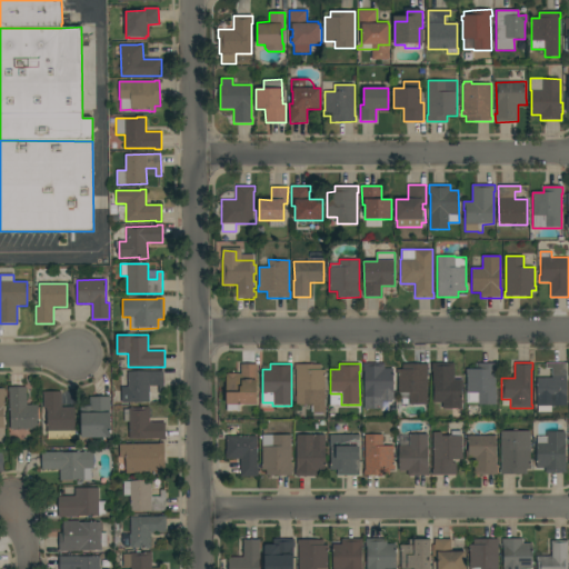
[(393,401),(381,401),(381,398),(365,398),(365,371),(363,371),(363,363),(385,363),(385,369),(393,369),(393,401)]
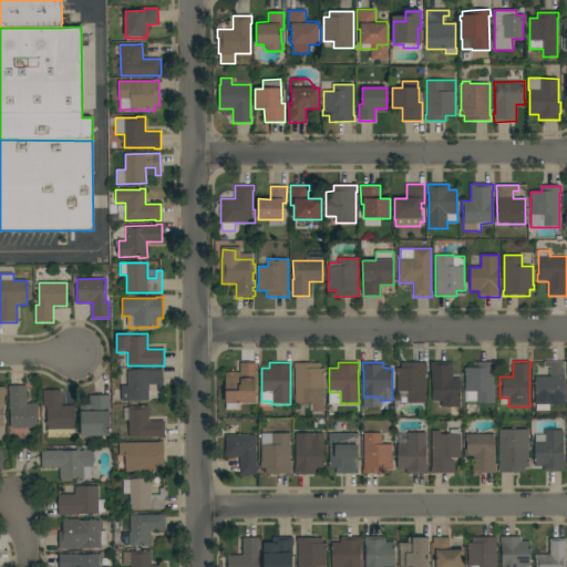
[(425,403),(408,403),(408,392),(398,392),(397,373),(395,373),(395,369),(401,369),(401,363),(426,362),(426,368),(425,368),(425,403)]
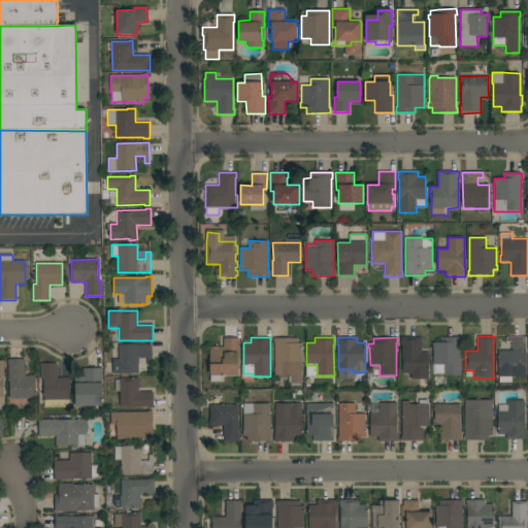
[(422,353),(429,353),(429,360),(428,360),(428,380),(411,380),(411,373),(401,373),(402,345),(400,345),(400,337),(422,337),(422,353)]
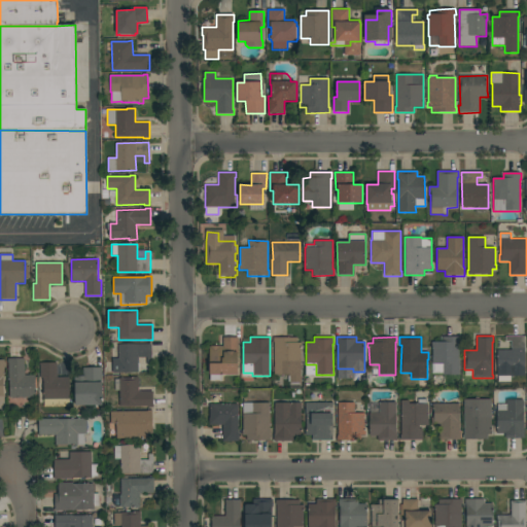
[(443,375),(443,363),(432,363),(432,350),(431,350),(432,342),(443,342),(443,337),(459,337),(459,375),(443,375)]
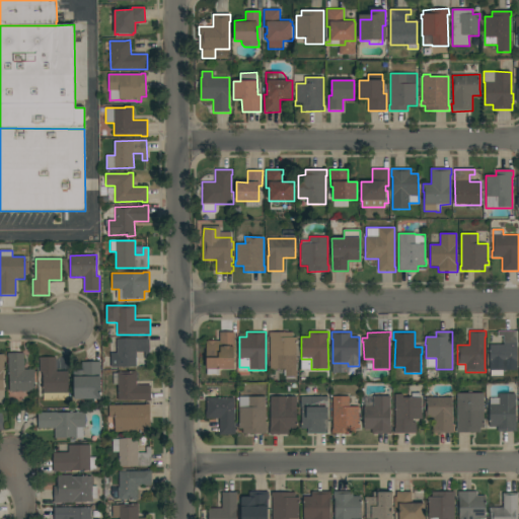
[(517,364),(503,364),(503,371),(491,371),(491,364),(490,364),(490,345),(504,345),(504,337),(498,337),(498,331),(517,331),(517,364)]
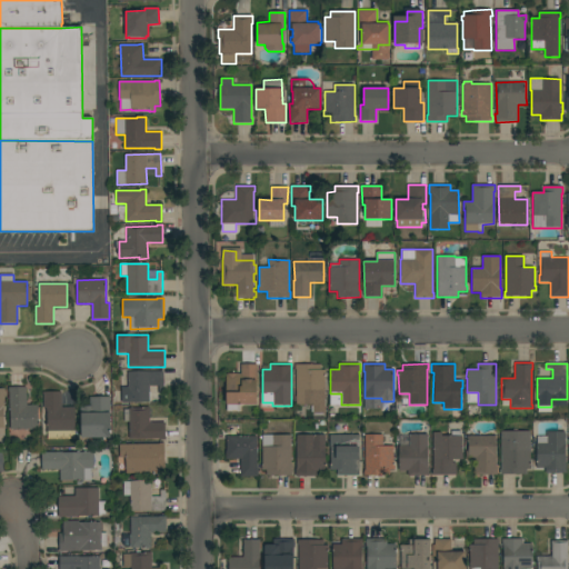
[(257,405),(226,405),(226,375),(241,375),(241,365),(257,365),(257,405)]
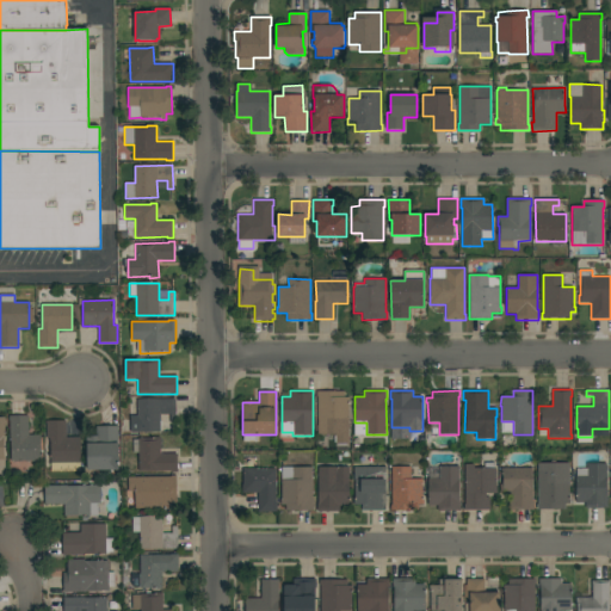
[(350,443),(335,444),(335,434),(319,434),(318,397),(316,397),(316,392),(344,392),(344,397),(349,397),(350,399),(350,401),(349,402),(350,443)]
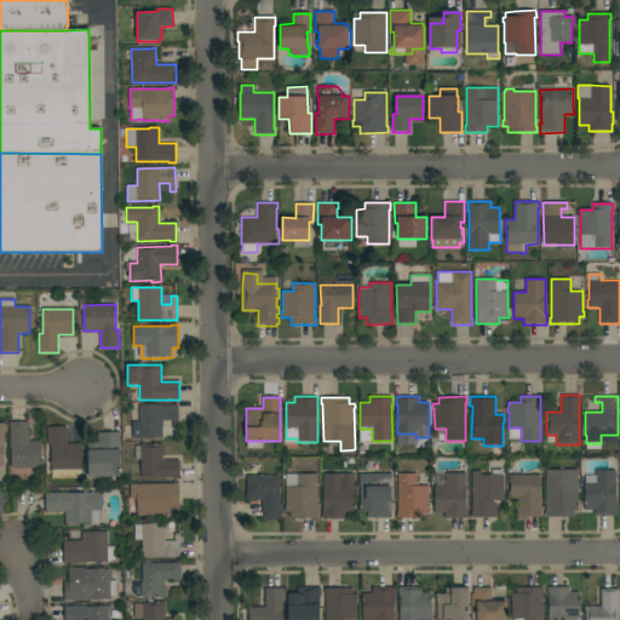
[(178,405),(179,420),(164,420),(164,438),(141,438),(141,440),(132,440),(132,423),(139,422),(139,406),(178,405)]
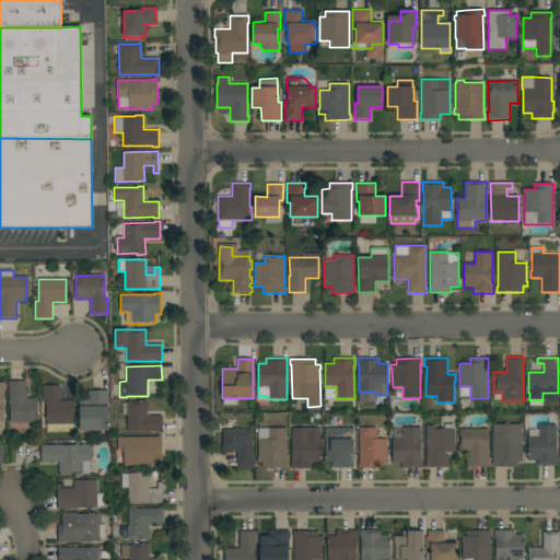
[(26,399),(37,398),(38,422),(11,423),(10,400),(9,385),(9,382),(26,381),(26,399)]
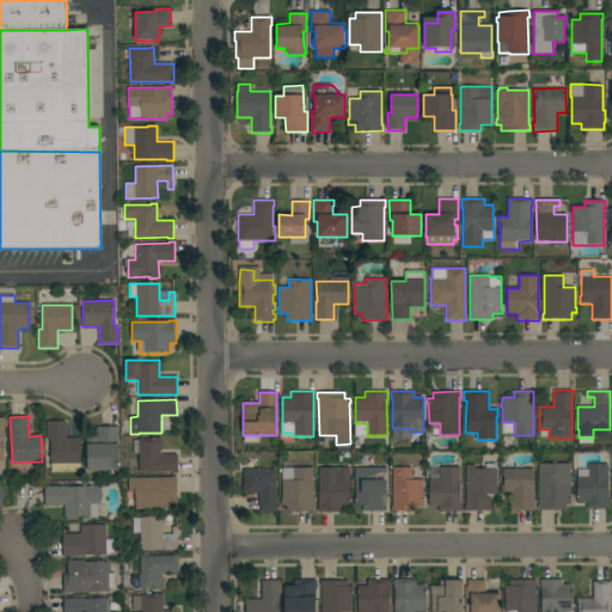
[(67,439),(80,438),(81,471),(51,472),(50,439),(47,440),(47,422),(66,421),(67,439)]
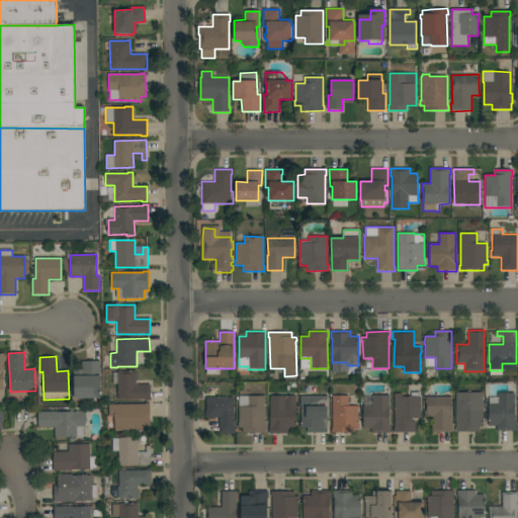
[(100,399),(73,399),(73,369),(81,369),(81,361),(100,361),(100,399)]
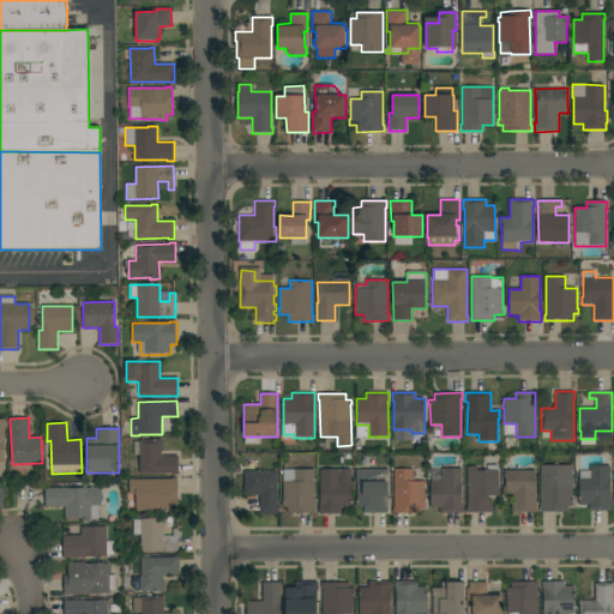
[(162,457),(179,456),(179,475),(172,475),(172,474),(140,474),(139,456),(134,456),(133,441),(139,441),(139,440),(154,440),(154,439),(161,439),(162,457)]
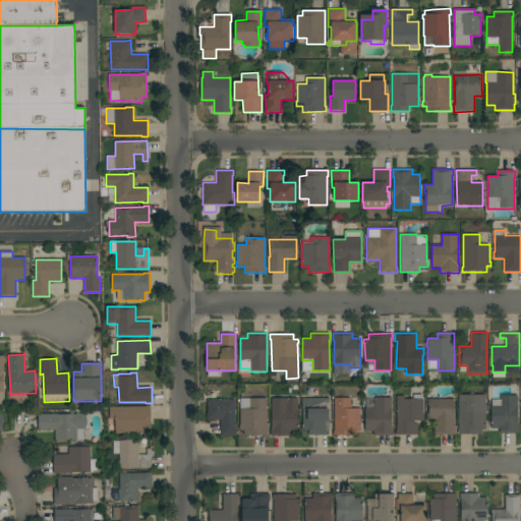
[(235,428),(236,428),(236,437),(220,437),(220,420),(207,420),(207,413),(208,413),(208,400),(209,400),(209,393),(219,393),(219,400),(235,400),(235,428)]
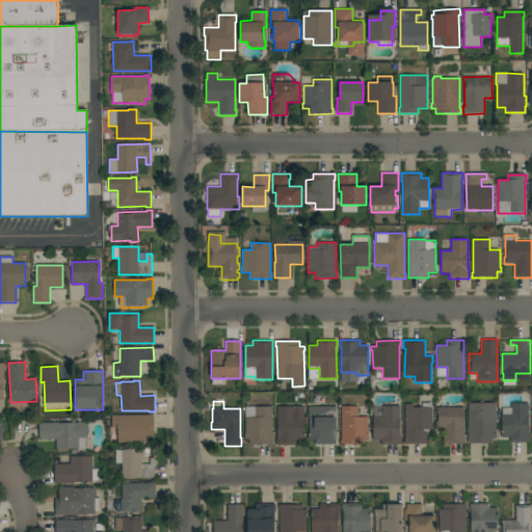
[(414,404),(414,407),(422,407),(422,403),(431,403),(431,407),(432,407),(432,423),(432,430),(424,430),(424,432),(427,432),(427,445),(404,445),(404,440),(405,440),(405,404),(414,404)]
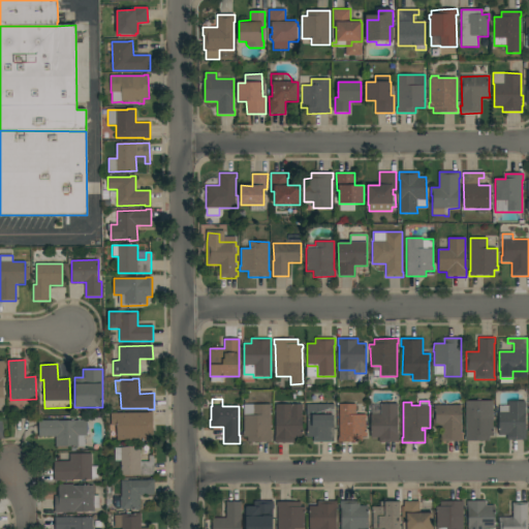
[(493,401),(493,432),(494,432),(494,436),(490,436),(490,441),(465,441),(465,436),(466,436),(466,401),(493,401)]
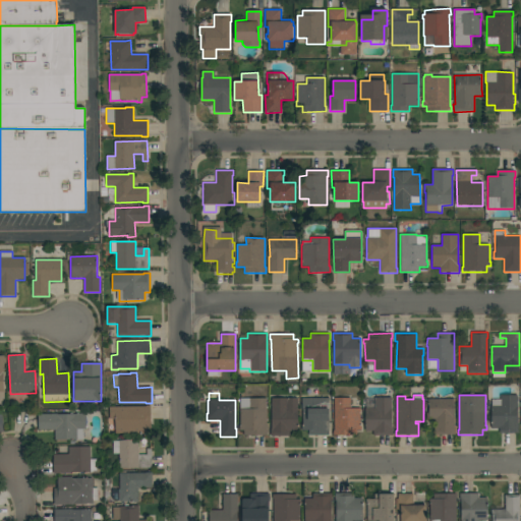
[(518,424),(519,424),(519,433),(500,433),(500,428),(491,428),(491,401),(501,401),(501,395),(517,395),(518,424)]
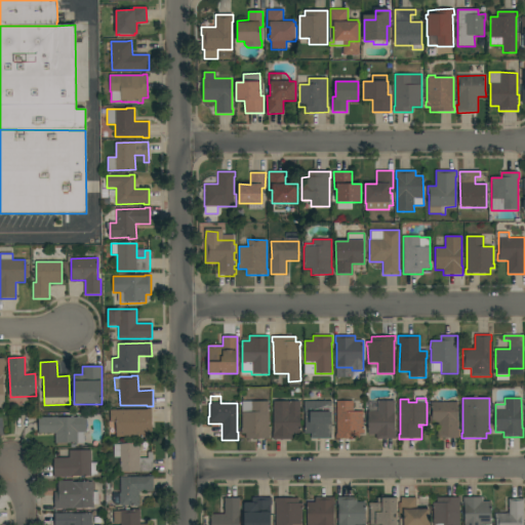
[(395,432),(396,432),(396,439),(376,439),(376,435),(368,435),(368,411),(377,411),(378,400),(395,401),(395,432)]
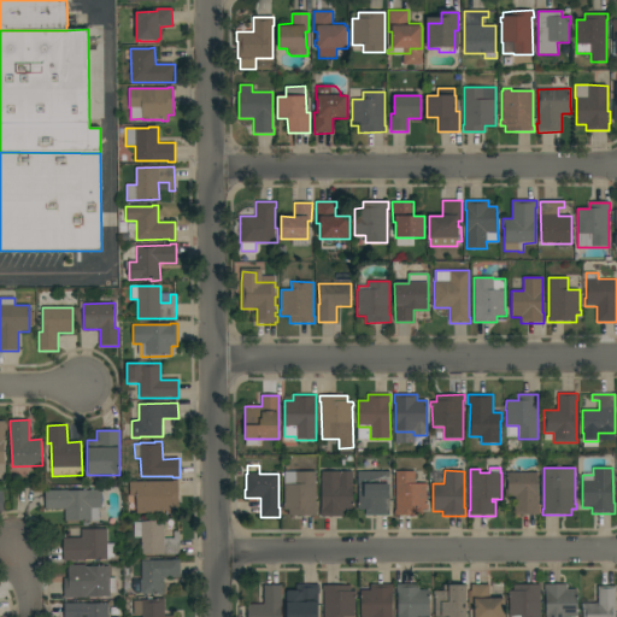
[(315,471),(316,511),(317,511),(317,516),(289,516),(289,510),(283,510),(283,505),(285,505),(285,472),(315,471)]
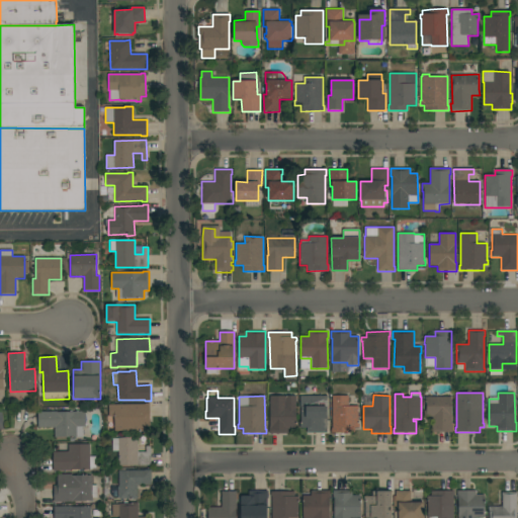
[(296,396),(295,428),(288,428),(288,434),(269,434),(269,427),(270,427),(270,396),(296,396)]
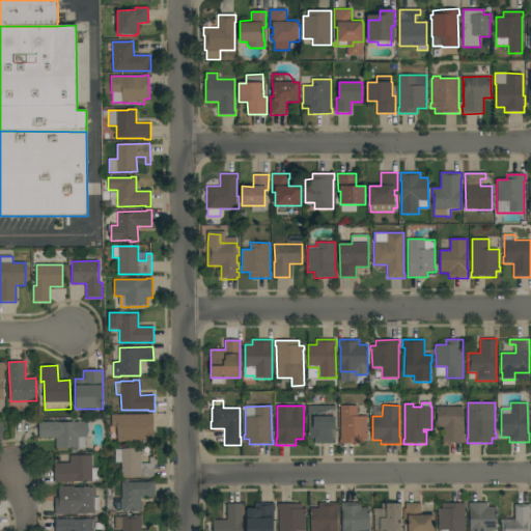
[(335,406),(335,443),(314,444),(314,439),(308,439),(308,434),(309,434),(308,418),(308,406),(335,406)]
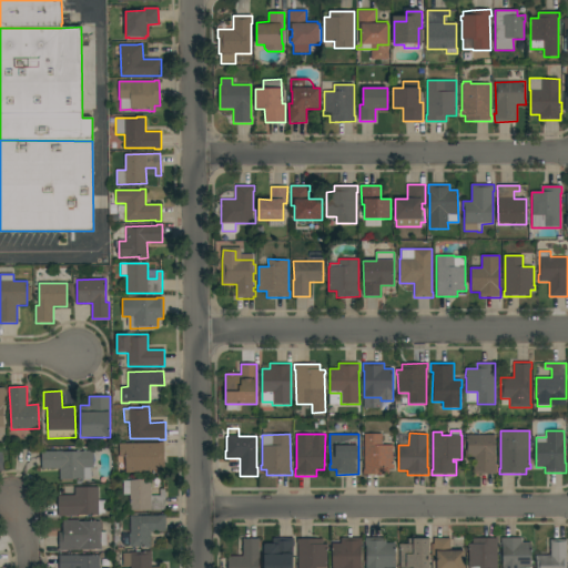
[(382,434),(382,445),(393,445),(393,465),(394,465),(394,469),(389,469),(389,475),(363,475),(363,469),(364,469),(364,434),(382,434)]
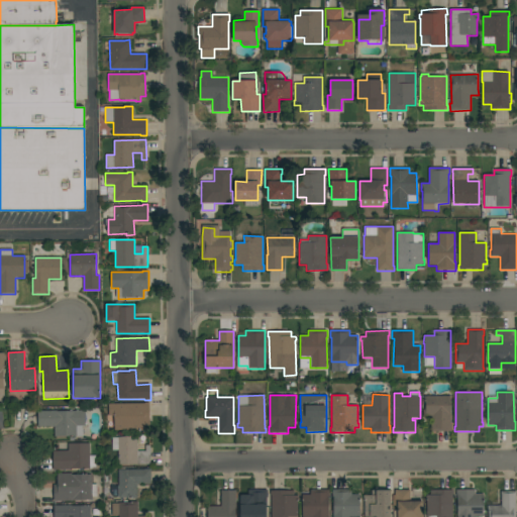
[(450,424),(451,424),(451,432),(431,432),(431,417),(424,417),(424,409),(424,396),(450,396),(450,424)]
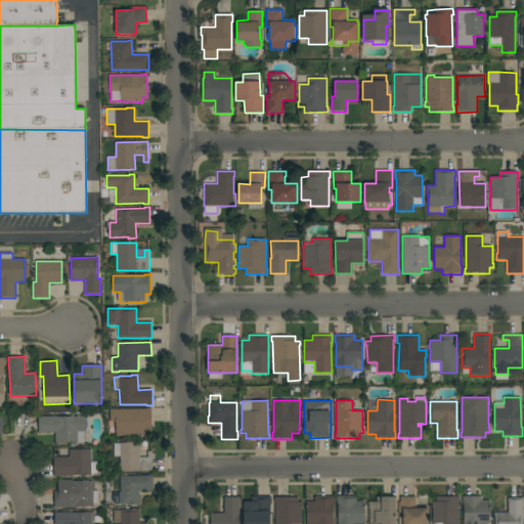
[(116,422),(111,422),(111,409),(146,408),(151,408),(151,436),(116,436),(116,422)]
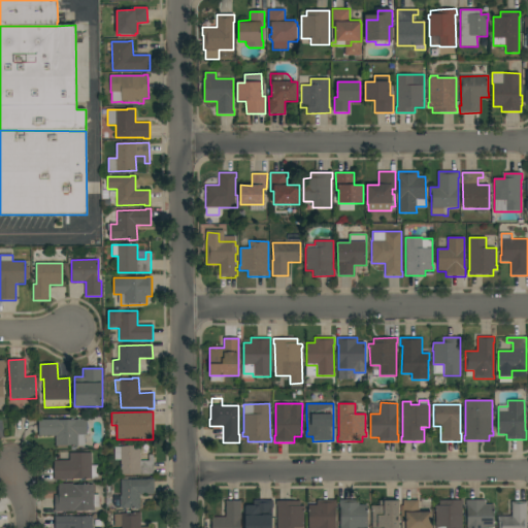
[(56,447),(56,436),(39,436),(38,420),(57,420),(77,420),(87,419),(87,435),(85,435),(85,446),(56,447)]
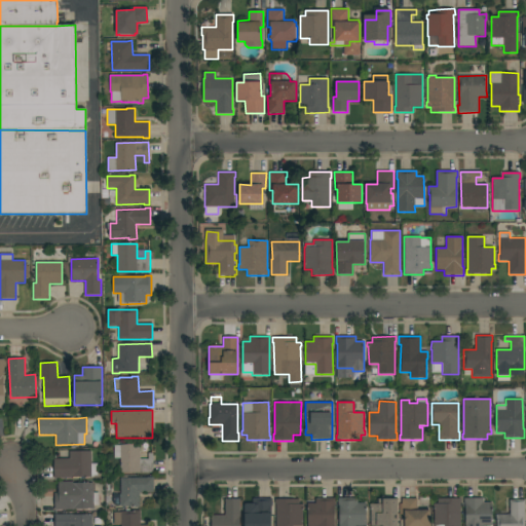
[(120,474),(120,458),(114,458),(114,445),(140,445),(140,459),(148,459),(148,453),(153,453),(153,473),(120,474)]
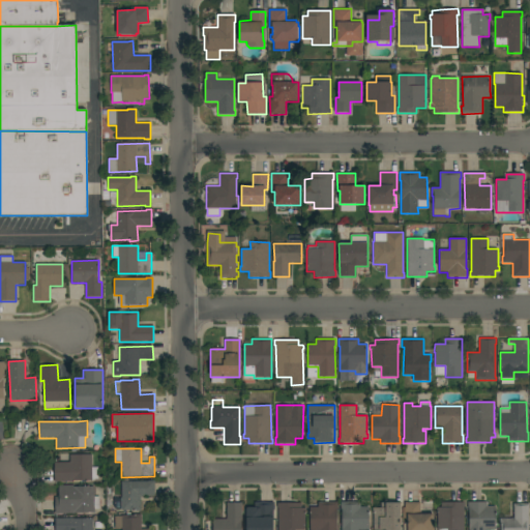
[(91,454),(92,468),(99,467),(99,480),(72,480),(72,481),(58,481),(58,482),(55,482),(54,463),(69,462),(69,454),(91,454)]
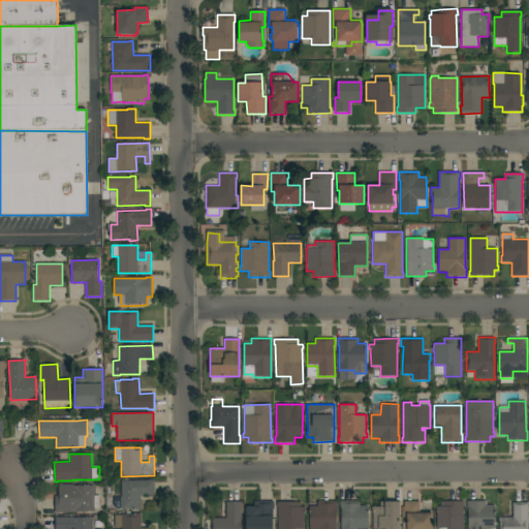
[(139,495),(141,510),(133,510),(133,509),(122,509),(121,481),(154,479),(155,495),(139,495)]
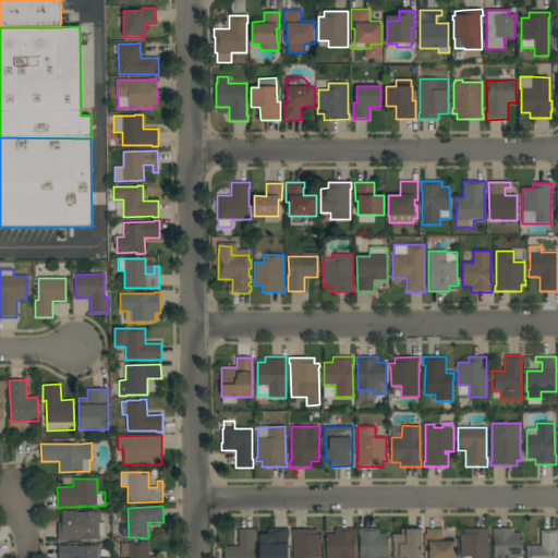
[(77,511),(77,512),(99,512),(99,523),(105,523),(105,536),(99,536),(99,540),(80,540),(80,542),(58,542),(58,524),(62,524),(62,511),(77,511)]
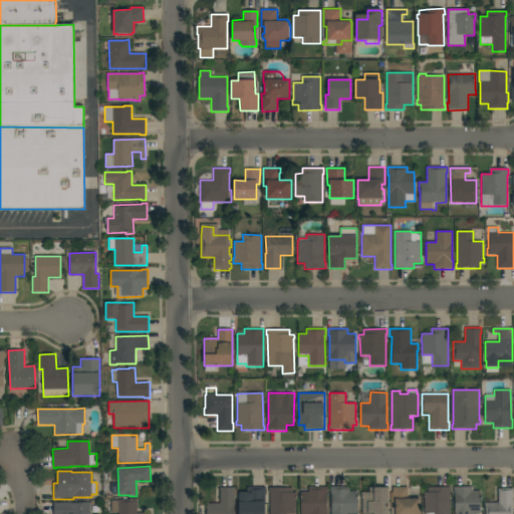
[(239,513),(239,492),(247,492),(247,487),(266,487),(266,495),(265,495),(265,513),(239,513)]
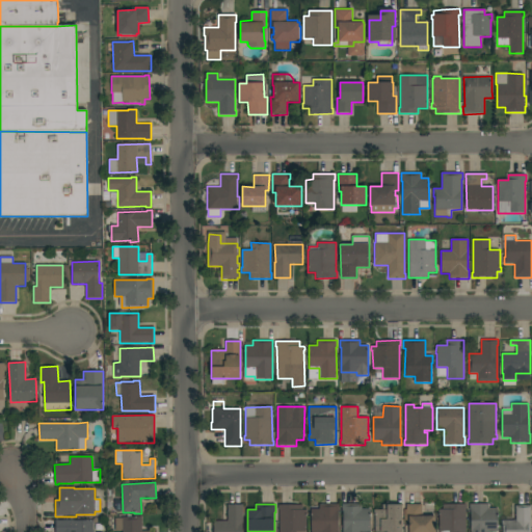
[(319,509),(319,504),(339,504),(339,511),(338,511),(338,531),(311,531),(311,509),(319,509)]
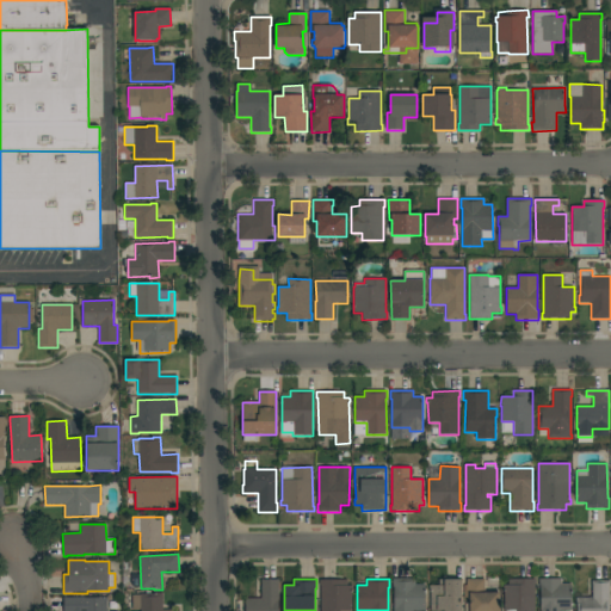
[(425,610),(394,610),(394,579),(417,579),(417,585),(425,585),(425,610)]
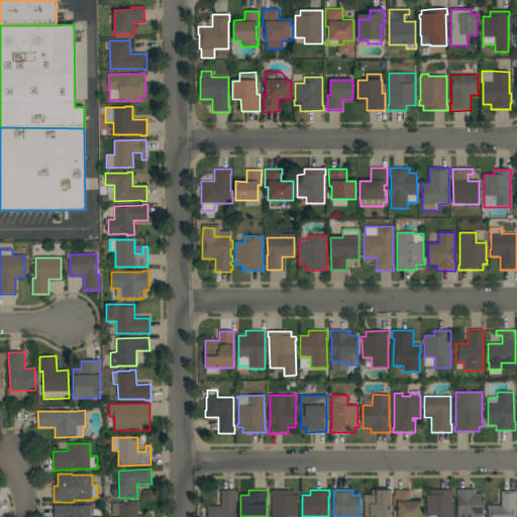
[(410,500),(422,500),(422,516),(394,516),(394,510),(397,510),(397,507),(396,507),(395,506),(393,506),(393,496),(395,495),(395,490),(410,490),(410,500)]
